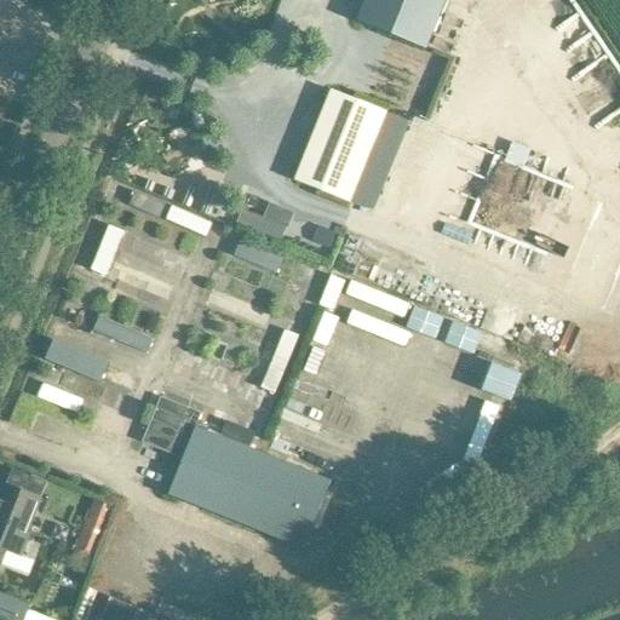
[(367,0),(359,23),(426,50),(446,0),(367,0)]
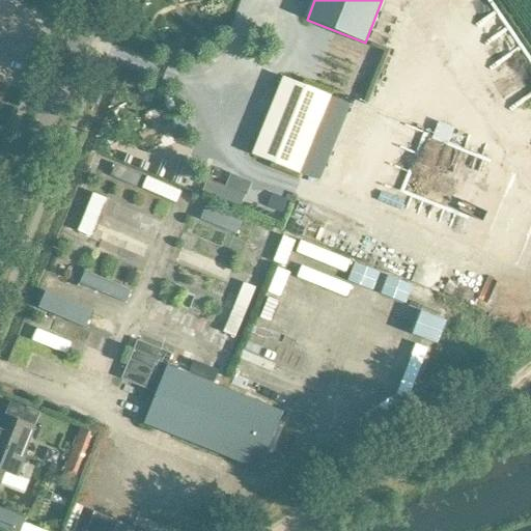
[(331,96),(284,78),(253,155),(300,174),(331,96)]
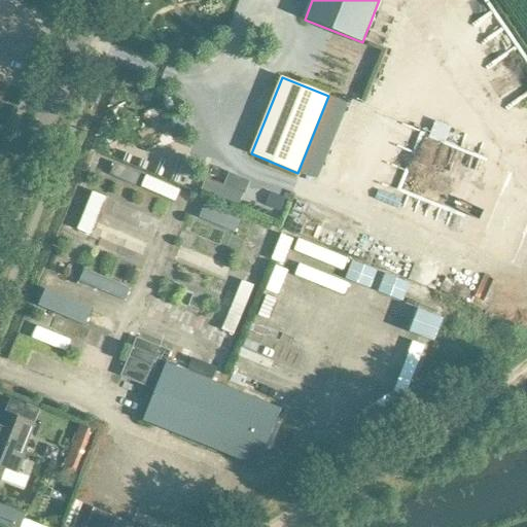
[(201,189),(239,205),(244,195),(206,179),(201,189)]
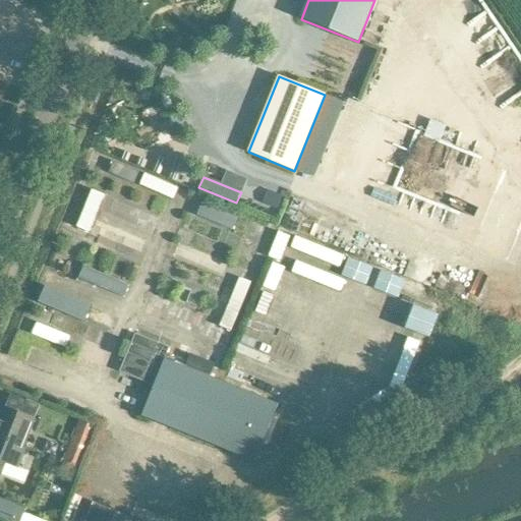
[(266,205),(278,209),(283,196),(271,191),(266,205)]
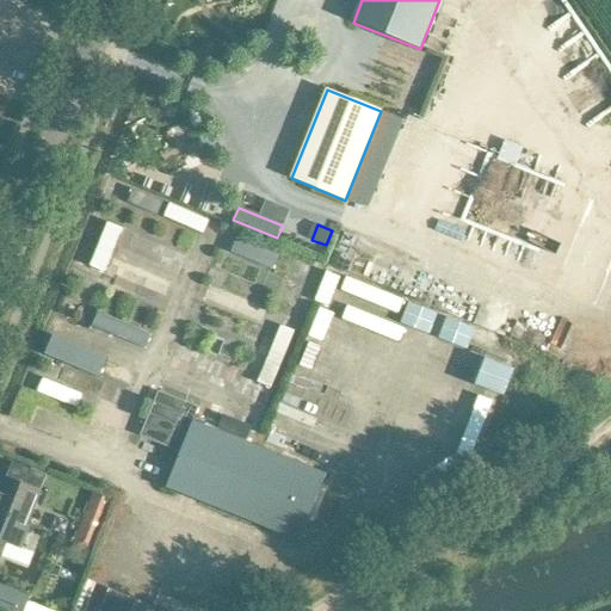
[(244,308),(252,294),(227,279),(218,294),(244,308)]
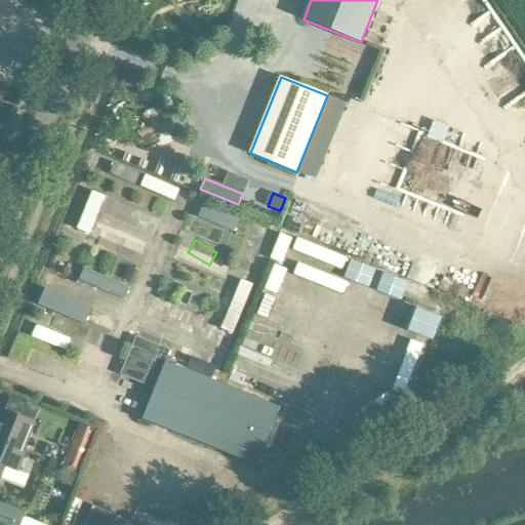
[(79,291),(62,328),(84,339),(91,324),(112,333),(122,312),(79,291)]
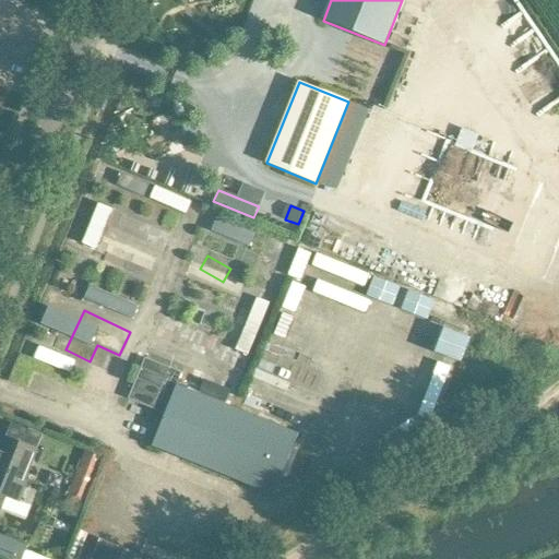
[(128,400),(153,409),(165,414),(152,447),(273,496),(297,435),(177,385),(181,373),(145,358),(128,400)]
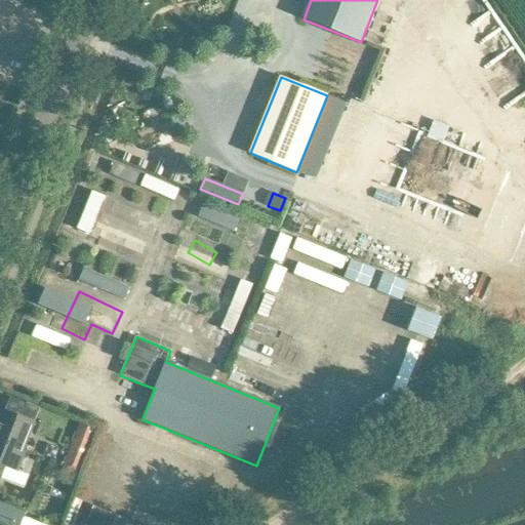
[(0,480),(1,480),(2,478),(5,466),(15,470),(34,423),(1,410),(0,412),(0,480)]
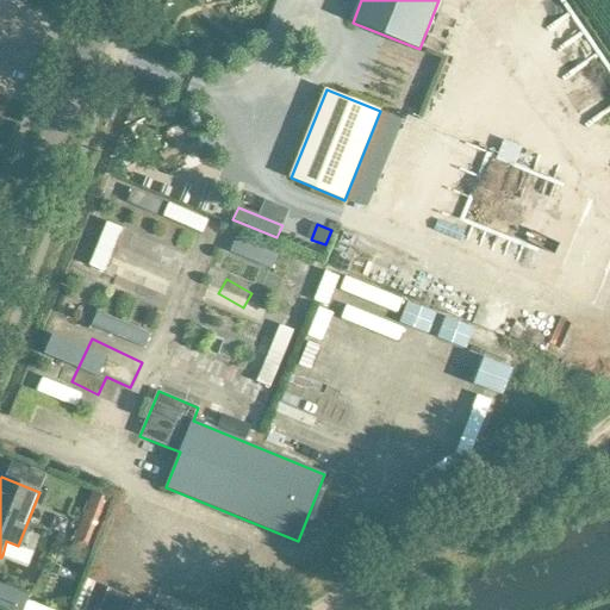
[(111,499),(95,495),(82,530),(97,536),(111,499)]
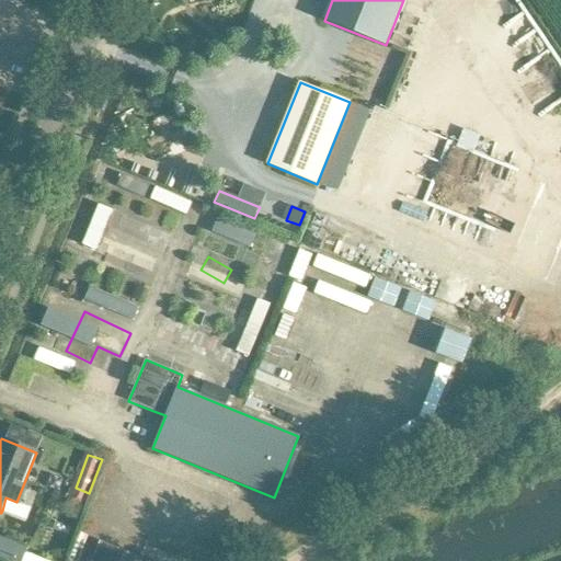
[(0,560),(20,560),(25,547),(0,537),(0,560)]
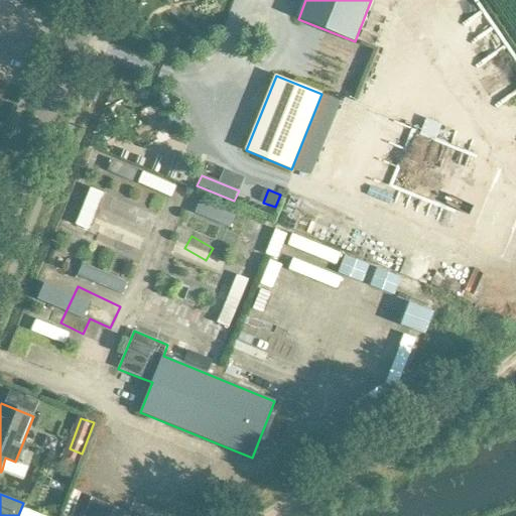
[(93,497),(85,515),(110,515),(115,506),(93,497)]
